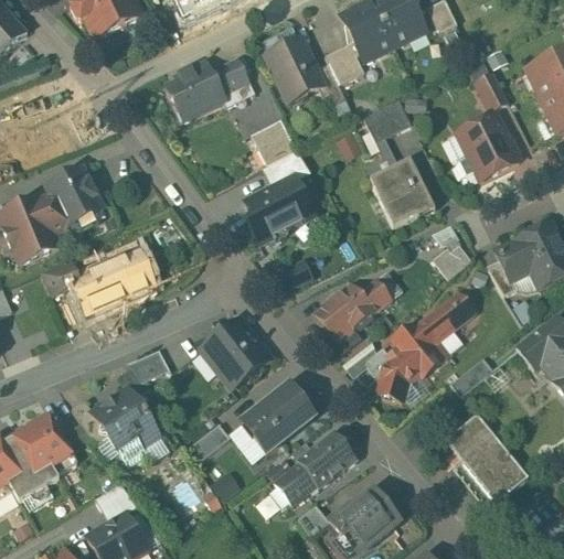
[(76,0),(70,4),(76,19),(81,20),(87,18),(97,38),(141,15),(134,0),(76,0)]
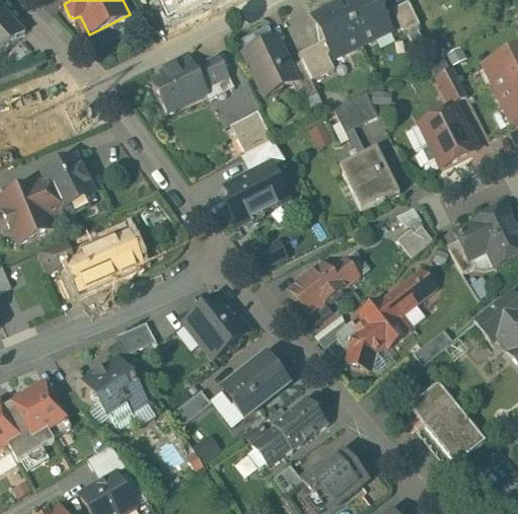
[(172,0),(176,8),(193,1),(196,0),(200,1),(202,0),(172,0)]
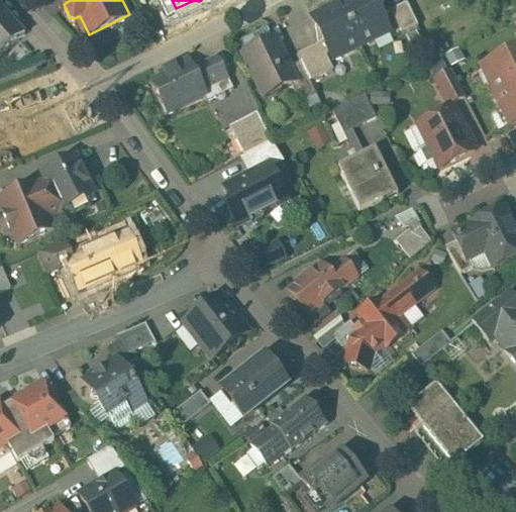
[(337,0),(324,6),(325,8),(312,14),(323,37),(329,49),(342,43),(345,49),(360,42),(339,0),(337,0)]
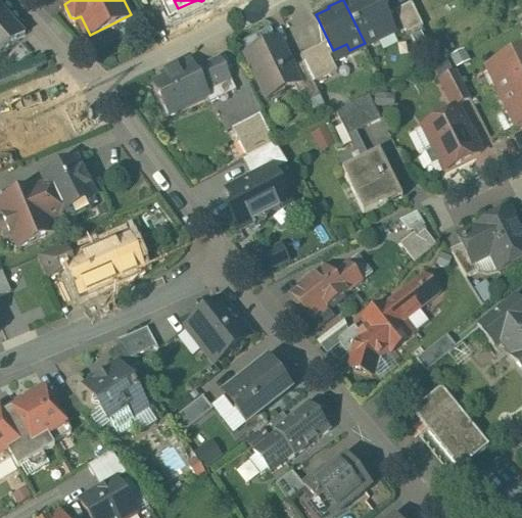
[(343,0),(365,43),(380,36),(377,30),(389,24),(377,0),(343,0)]
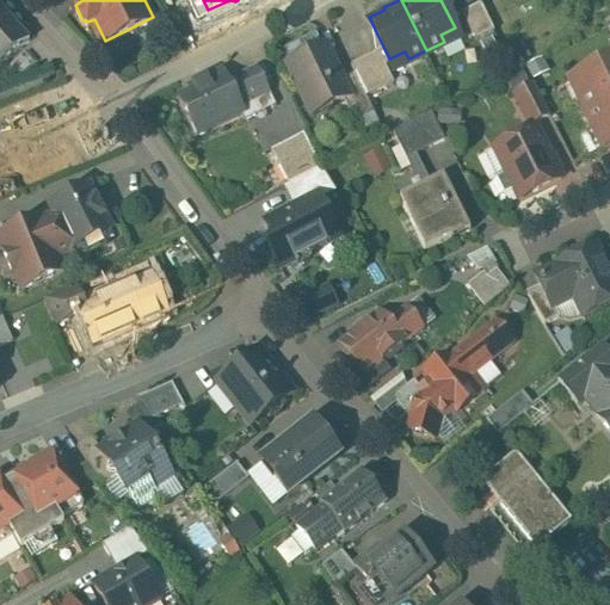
[(478,0),(461,8),(475,36),(494,26),(481,0),(478,0)]
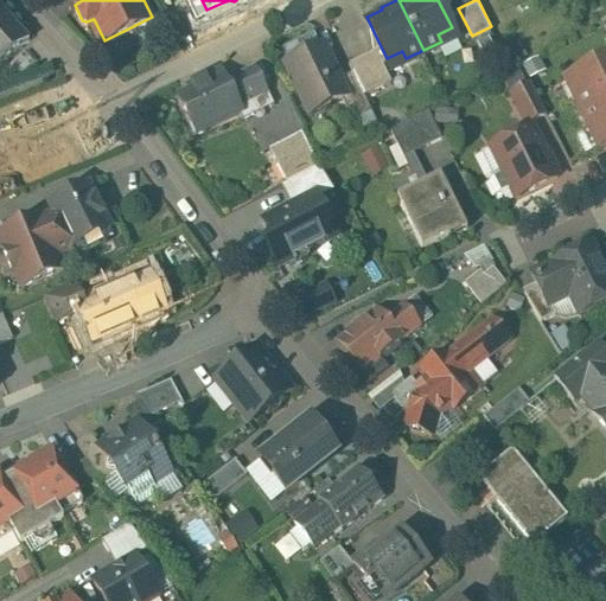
[(0,59),(29,36),(0,1),(0,59)]
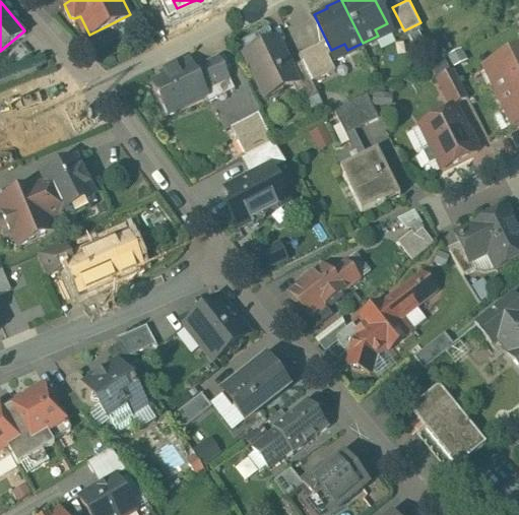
[(277,36),(244,51),(265,93),(294,80),(298,78),(290,64),(277,36)]
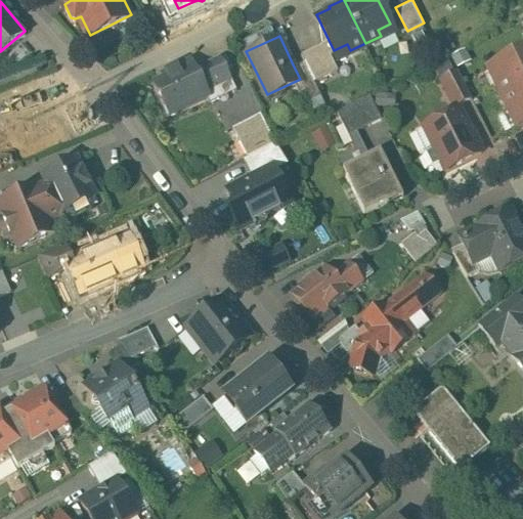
[(25,38),(5,55),(13,63),(33,47),(25,38)]
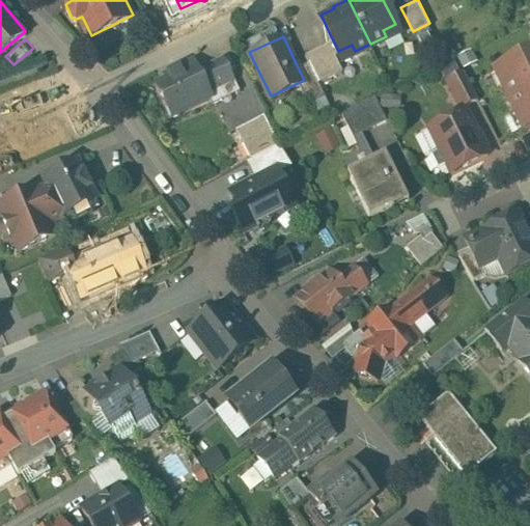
[(332,38),(305,52),(308,59),(318,80),(342,68),(335,53),(338,51),(332,38)]
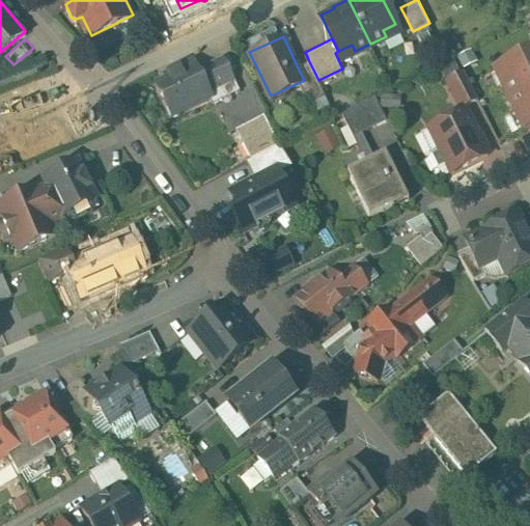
[(529,50),(495,67),(502,83),(501,84),(514,112),(515,111),(524,128),(529,125),(529,50)]
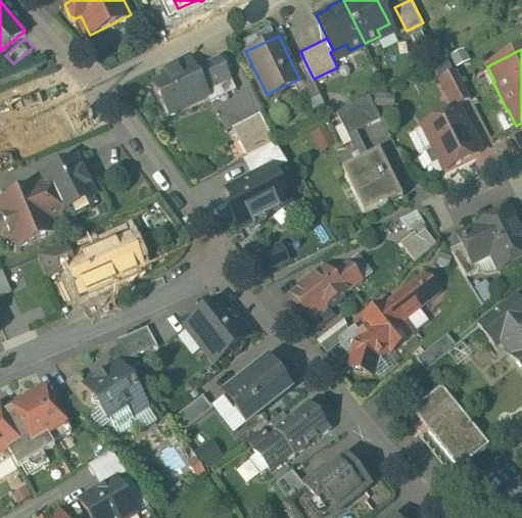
[(219,54),(194,66),(190,57),(162,71),(164,76),(155,81),(167,104),(164,105),(169,113),(177,109),(176,107),(206,92),(209,98),(235,85),(219,54)]
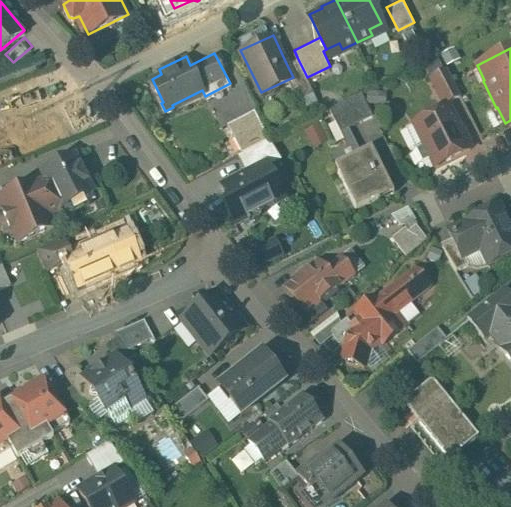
[(307,77),(297,57),(286,63),(293,77),(289,79),(297,97),(313,90),(307,77)]
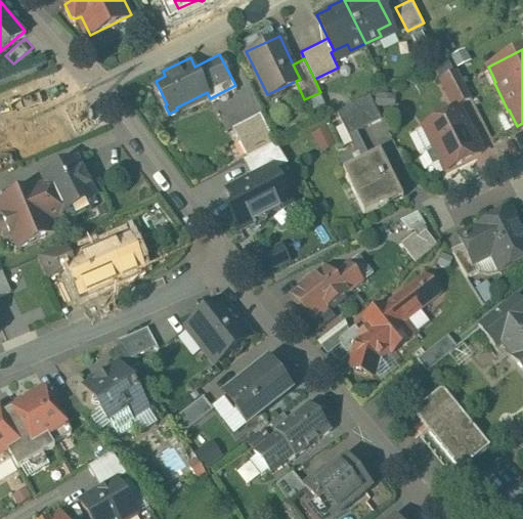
[(471,94),(458,68),(441,76),(454,102),(471,94)]
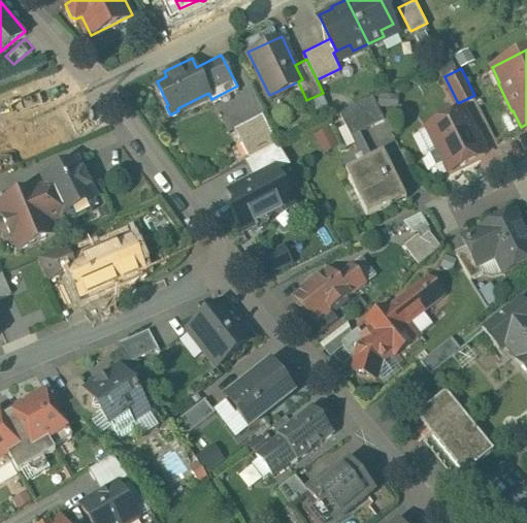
[(372,92),(339,109),(346,122),(353,118),(359,129),(385,117),(372,92)]
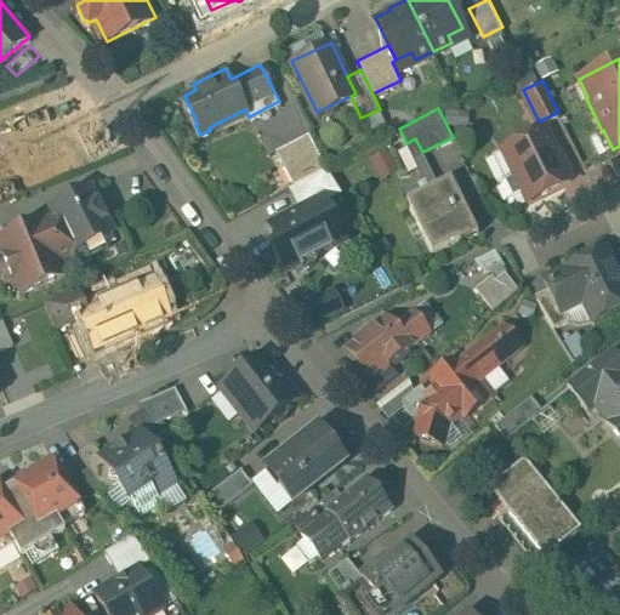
[(546,125),(502,147),(513,170),(504,174),(502,180),(508,194),(515,195),(524,191),(528,198),(570,176),(569,172),(570,169),(561,149),(557,148),(546,125)]
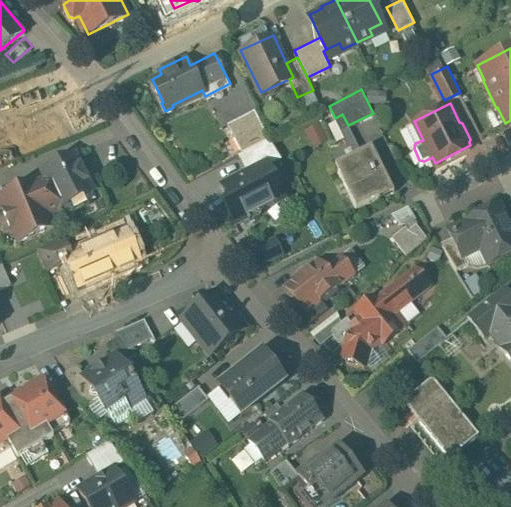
[(254,108),(227,122),(242,151),(269,137),(254,108)]
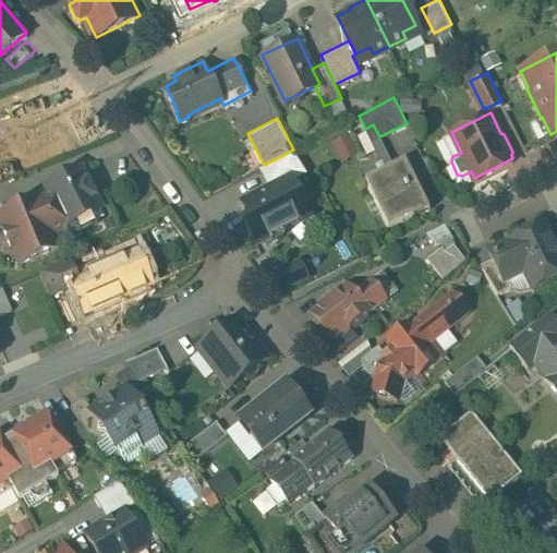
[(333,135),(342,155),(360,146),(350,127),(333,135)]
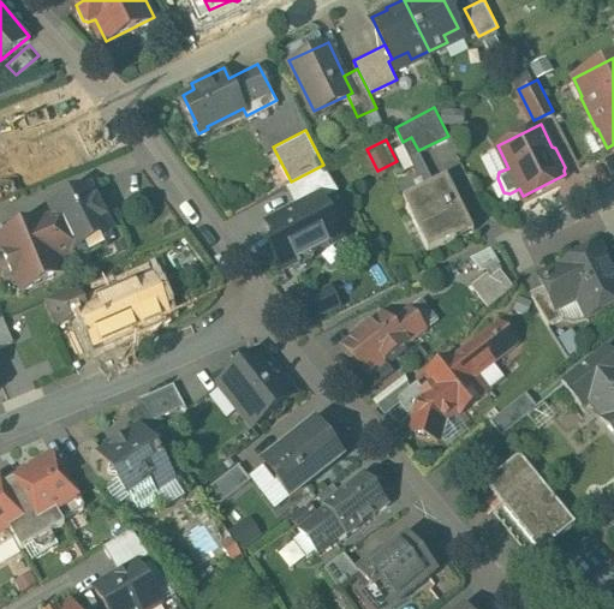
[(285,184),(297,206),(321,193),(322,197),(339,189),(323,165),(291,181),(285,184)]
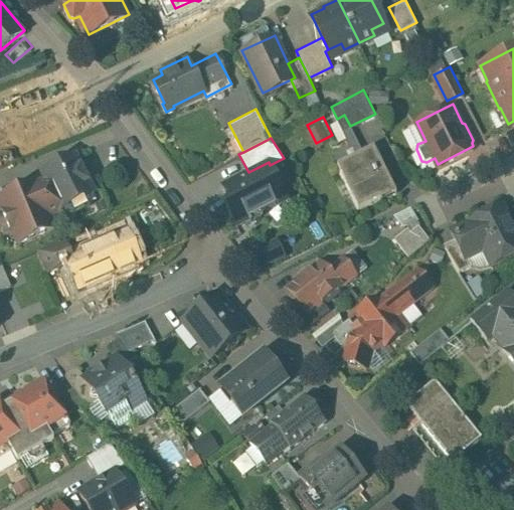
[(373,145),(337,163),(358,207),(393,190),(394,192),(396,191),(373,145)]
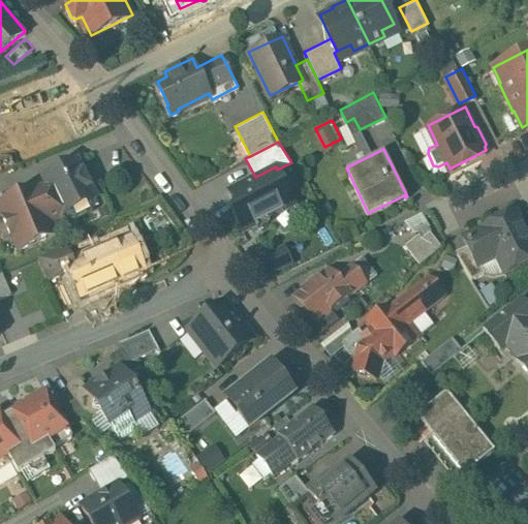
[(76,157),(43,175),(48,183),(62,213),(63,213),(96,195),(76,157)]
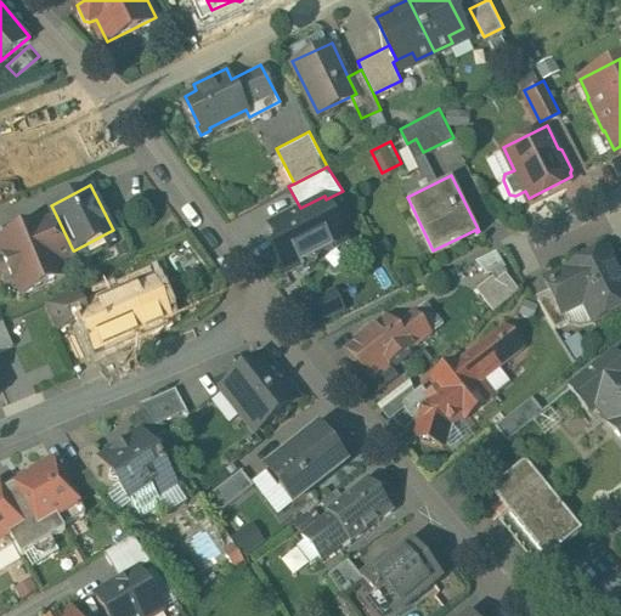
[(280,239),(277,241),(275,248),(284,269),(301,260),(310,263),(316,260),(319,252),(346,237),(326,199),(325,196),(300,208),(271,224),(280,239)]
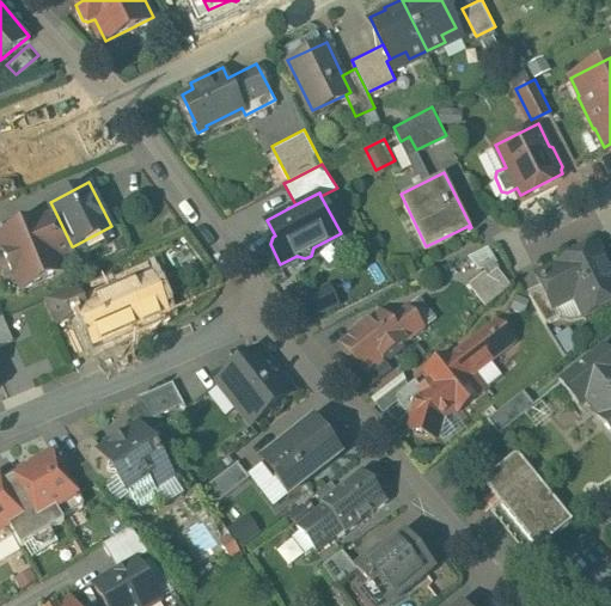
[(47,213),(6,230),(8,234),(5,244),(6,248),(5,249),(13,270),(16,270),(22,286),(63,268),(57,252),(73,246),(72,246),(55,212),(48,214),(47,213)]
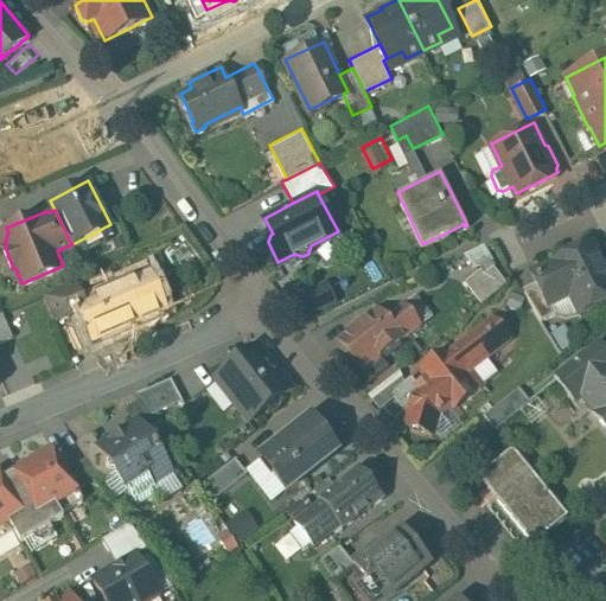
[(605,267),(593,240),(533,269),(538,282),(546,296),(548,295),(567,286),(579,311),(605,296),(605,267)]
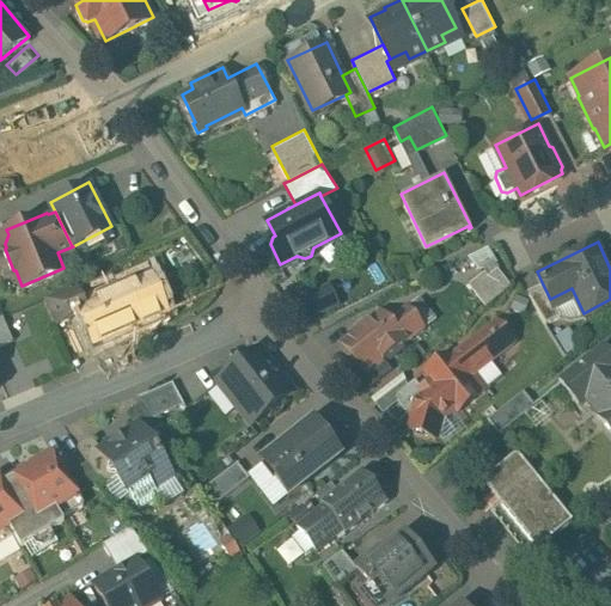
[(496,261),(489,248),(481,252),(488,265),(496,261)]
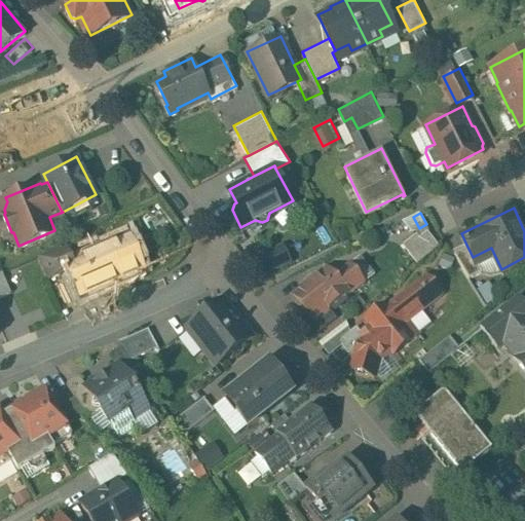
[(83,223),(70,228),(75,240),(87,234),(83,223)]
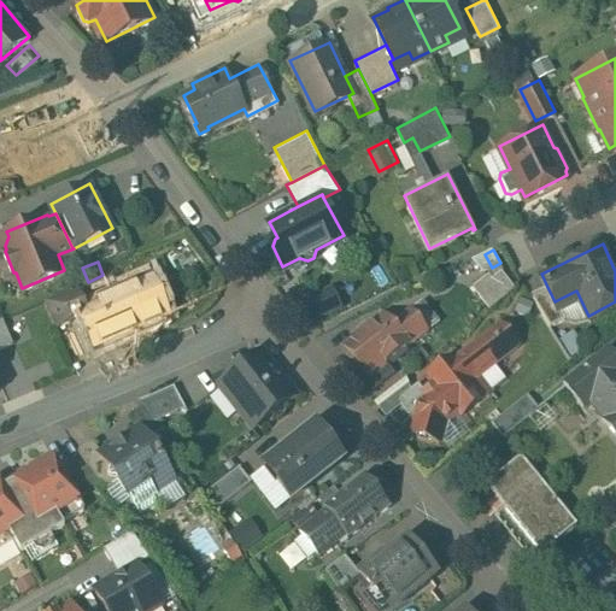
[(116,289),(100,295),(98,291),(82,297),(77,285),(59,292),(70,317),(81,313),(95,346),(169,315),(152,272),(116,288),(116,289)]
